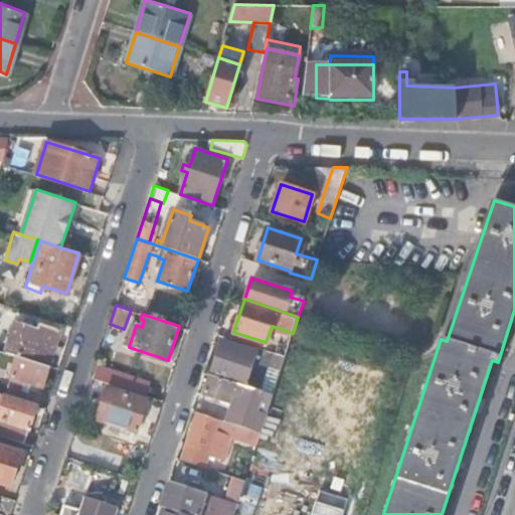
[(14,322),(4,352),(17,355),(48,365),(60,330),(39,323),(37,329),(14,322)]
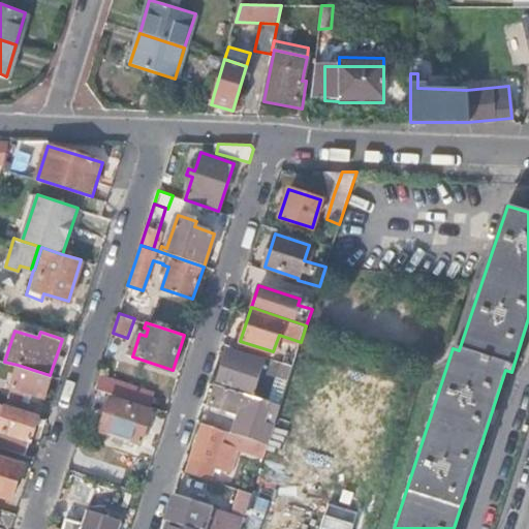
[(281,361),(293,364),(301,342),(288,338),(281,361)]
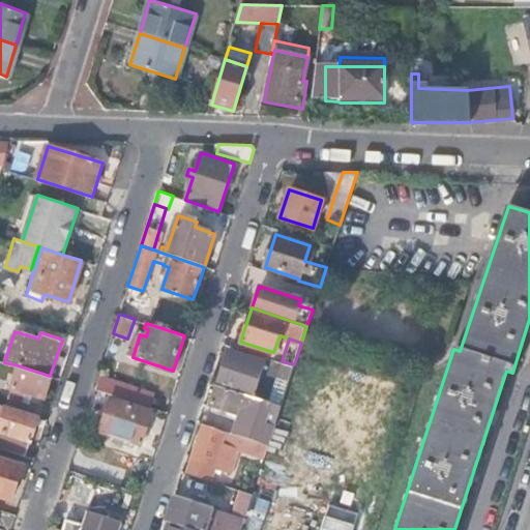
[(217,384),(257,396),(259,391),(254,390),(262,360),(229,349),(217,384)]
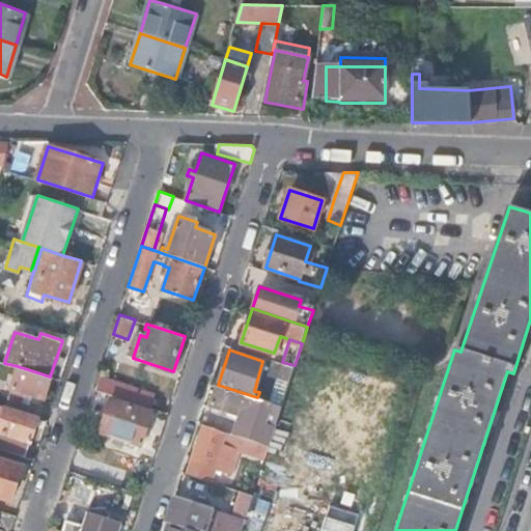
[(278,376),(289,381),(295,365),(282,362),(278,376)]
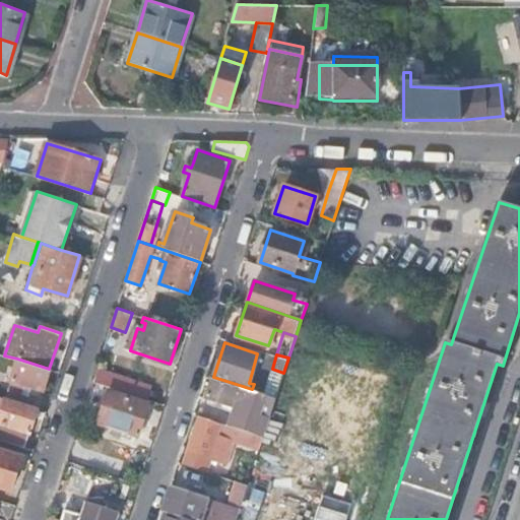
[(42,390),(49,369),(17,359),(7,389),(27,395),(30,387),(42,390)]
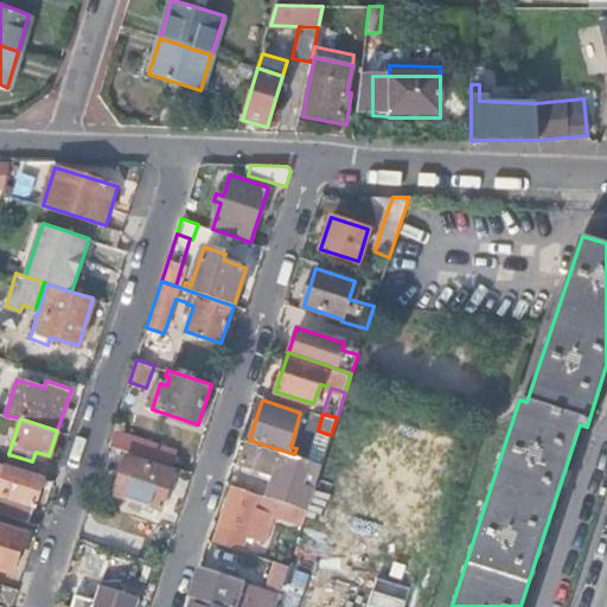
[(165,447),(114,430),(109,446),(160,462),(165,447)]
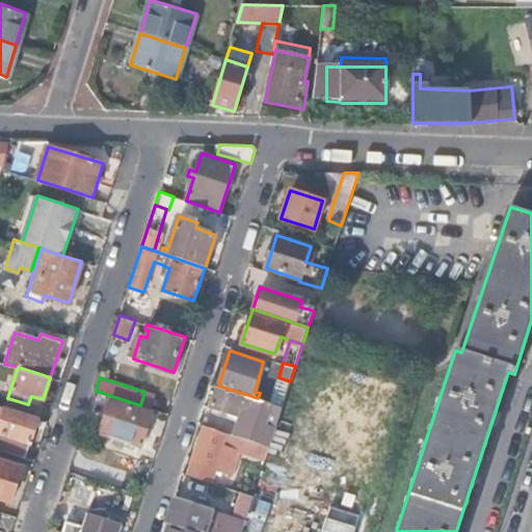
[(258,398),(218,386),(217,386),(211,404),(240,415),(239,420),(244,422),(239,436),(244,439),(259,443),(269,446),(282,406),(258,398)]
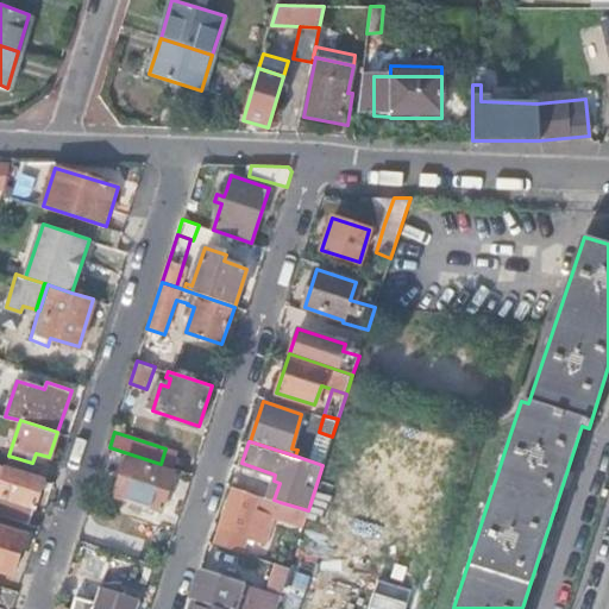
[(161,464),(169,466),(173,451),(165,449),(161,464)]
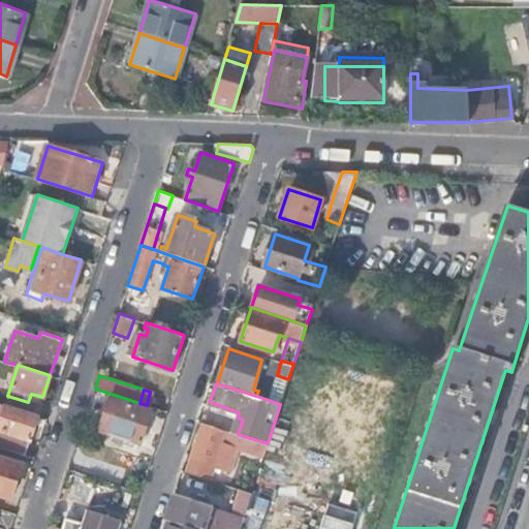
[(111,397),(99,429),(137,442),(149,410),(111,397)]
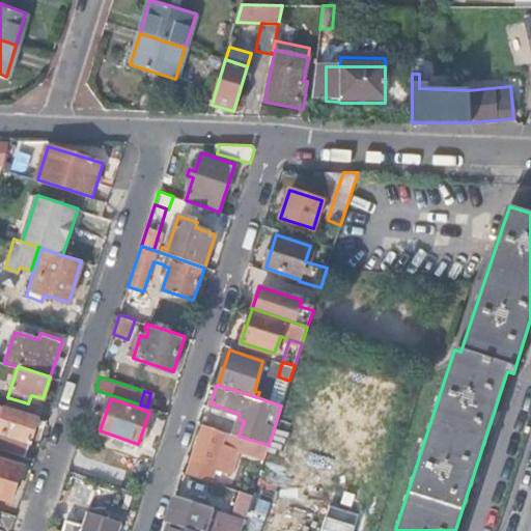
[(0,404),(0,413),(2,414),(0,420),(0,448),(25,456),(37,417),(0,404)]
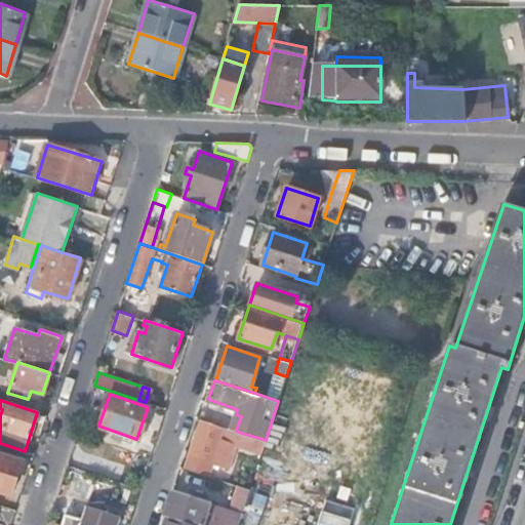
[(252,448),(255,437),(241,433),(236,431),(201,419),(191,453),(194,454),(209,458),(217,438),(252,448)]
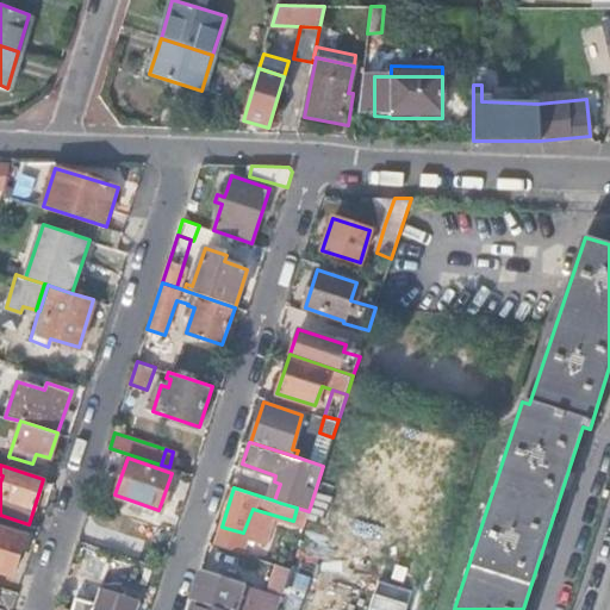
[(216,543),(237,551),(243,533),(225,528),(222,527),(216,543)]
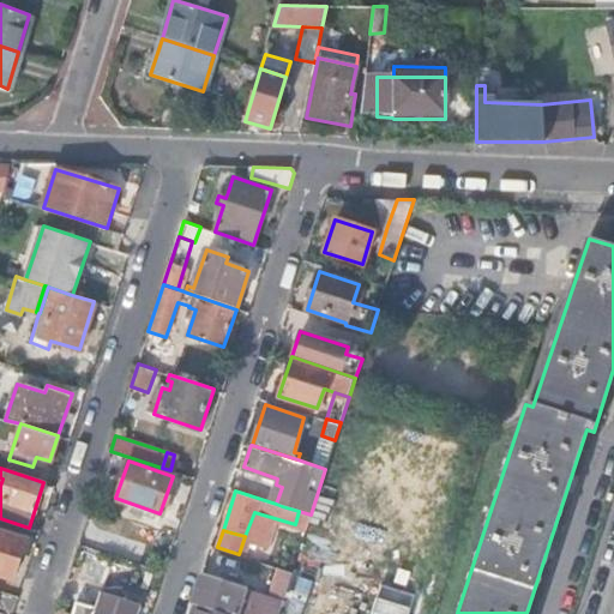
[(0,531),(0,575),(11,579),(24,540),(0,531)]
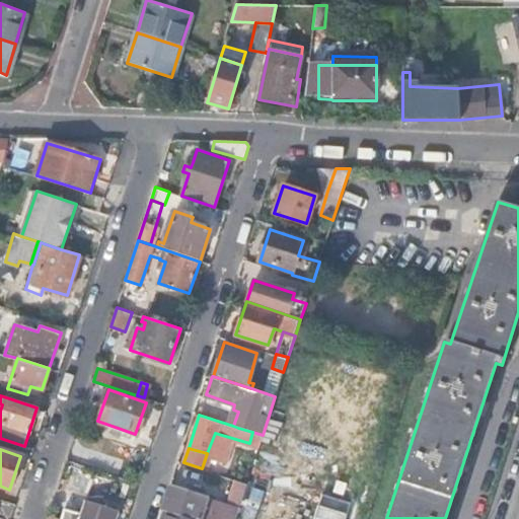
[(234,518),(246,483),(234,478),(225,504),(168,486),(161,509),(167,511),(192,518),(234,518)]
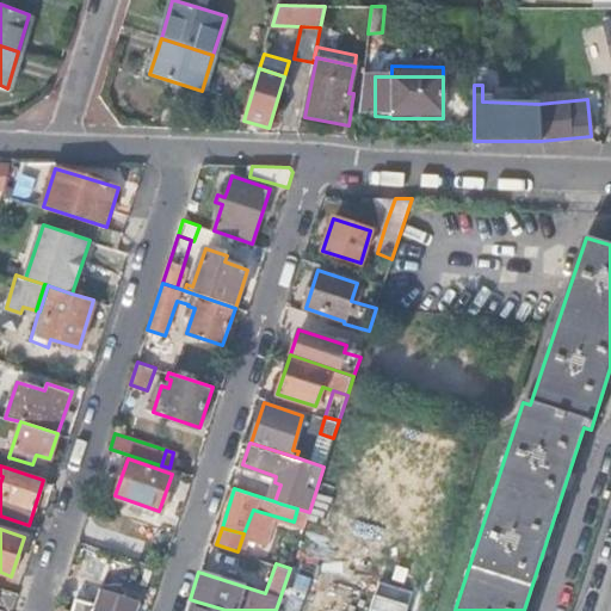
[(134,610),(137,602),(100,588),(93,610),(134,610)]
